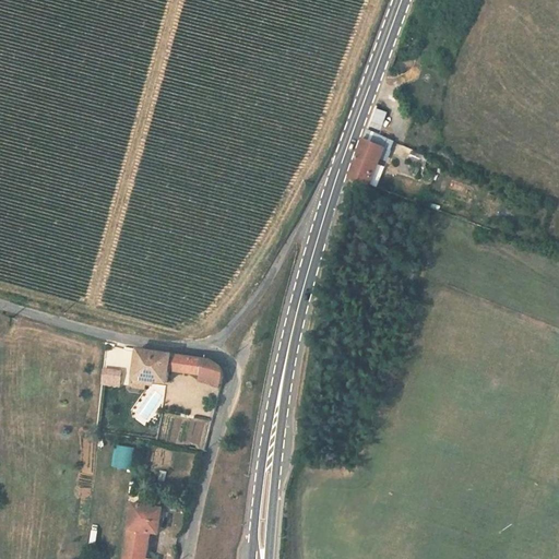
[(382,131),(388,113),(375,108),(369,127),(382,131)]
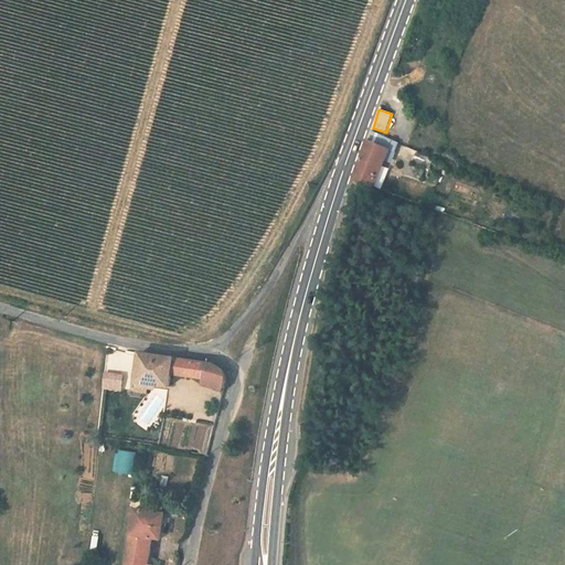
[(398,142),(372,130),(369,139),(391,149),(395,150),(398,142)]
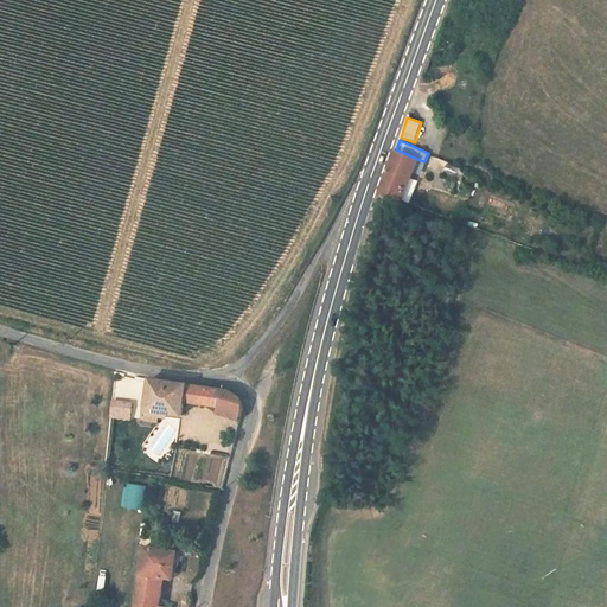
[(396,149),(388,173),(413,177),(420,160),(396,149)]
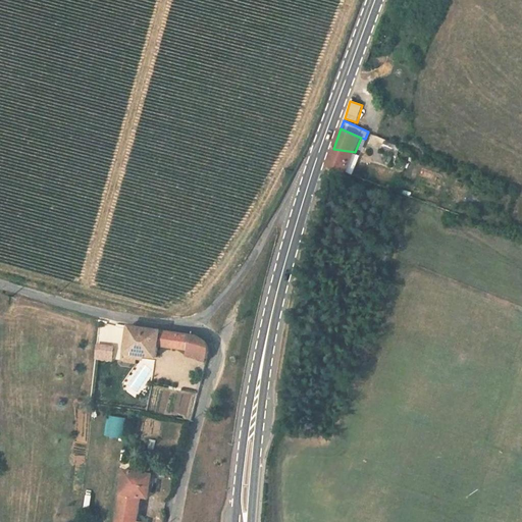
[(397,155),(401,148),(385,142),(382,149),(397,155)]
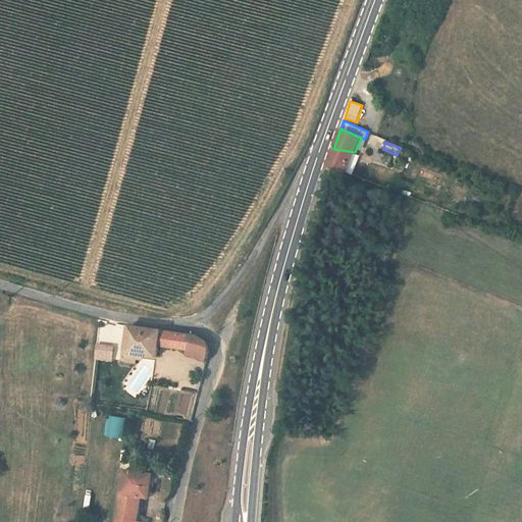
[(335,160),(331,177),(353,186),(361,165),(335,160)]
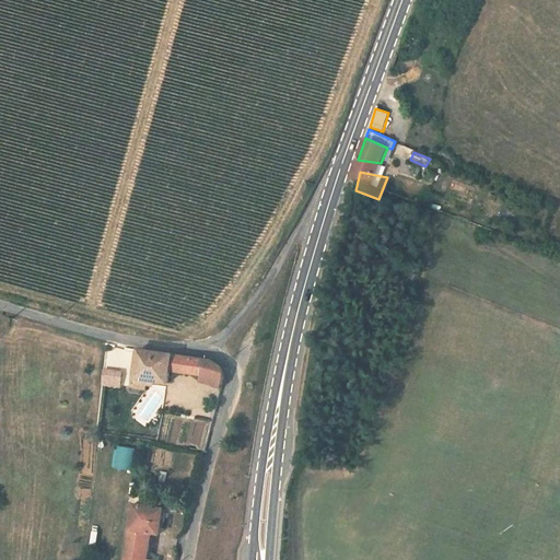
[(105,347),(104,366),(132,369),(133,349),(105,347)]
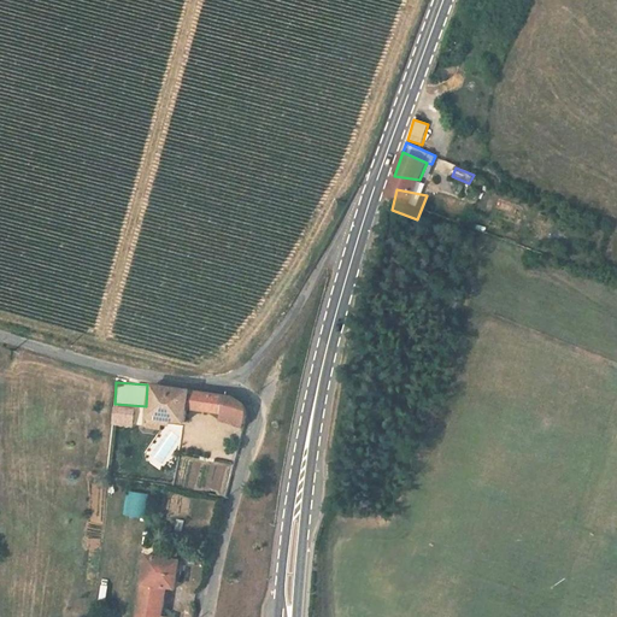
[(186,406),(163,401),(156,433),(153,433),(151,442),(166,446),(168,441),(175,444),(176,438),(191,441),(195,425),(227,430),(225,435),(252,445),(253,440),(254,432),(254,430),(253,427),(252,424),(251,422),(248,419),(246,418),(242,417),(186,406)]
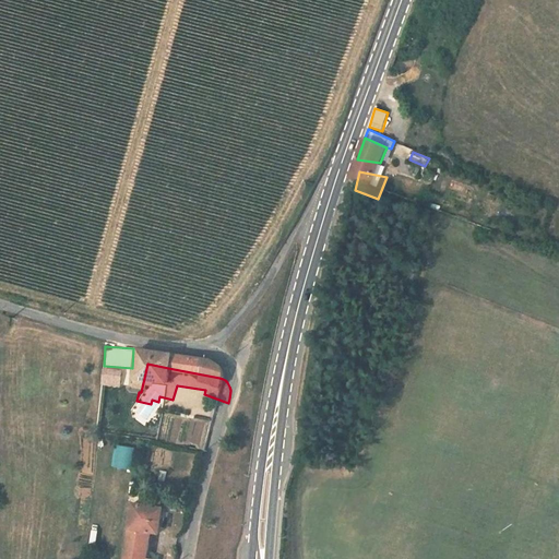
[(103,366),(100,384),(120,387),(123,369),(103,366)]
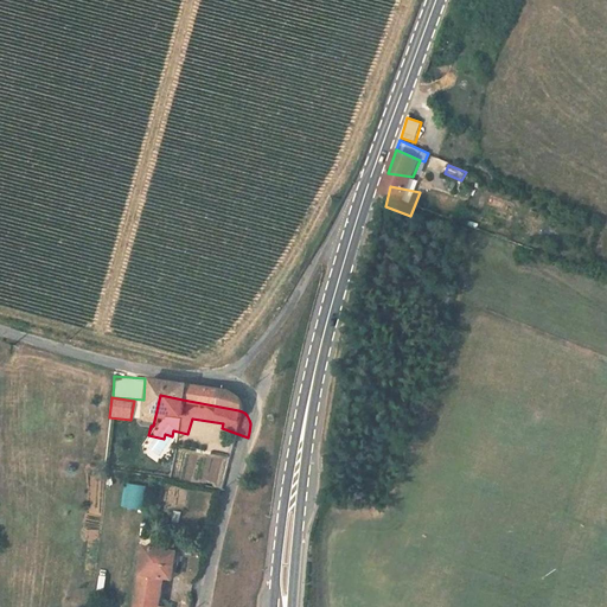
[(145,487),(125,484),(120,505),(140,509),(145,487)]
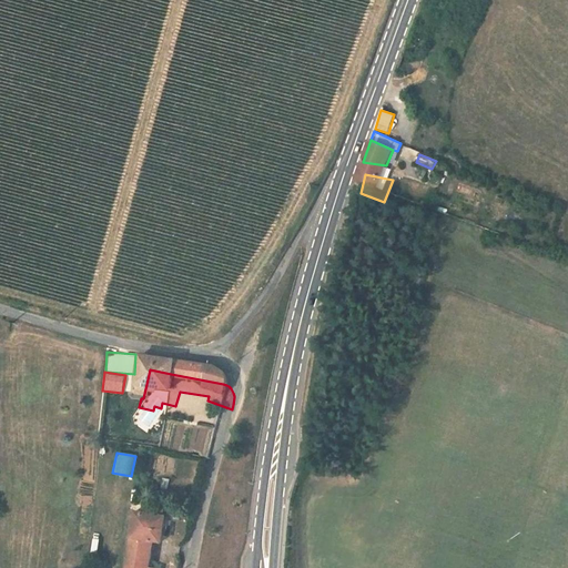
[(188,528),(191,513),(174,510),(172,526),(188,528)]
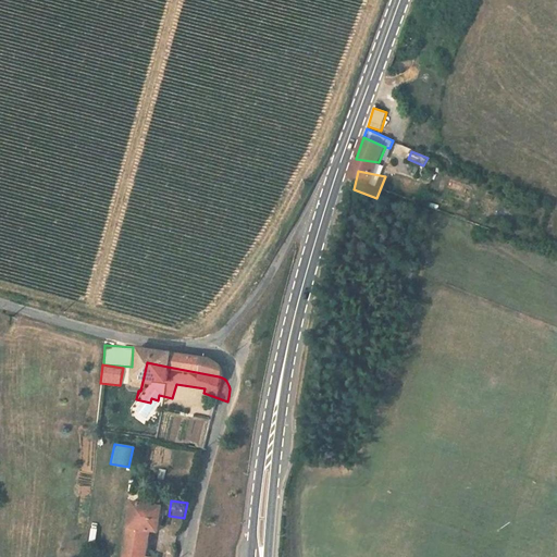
[(163,542),(169,516),(137,510),(128,556),(151,556),(155,541),(163,542)]
